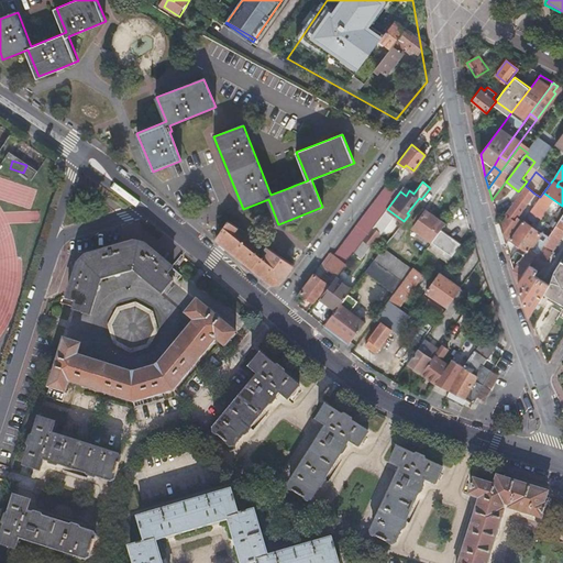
[(334,254),(345,264),(363,241),(373,228),(387,209),(400,191),(389,183),(361,221),(334,254)]
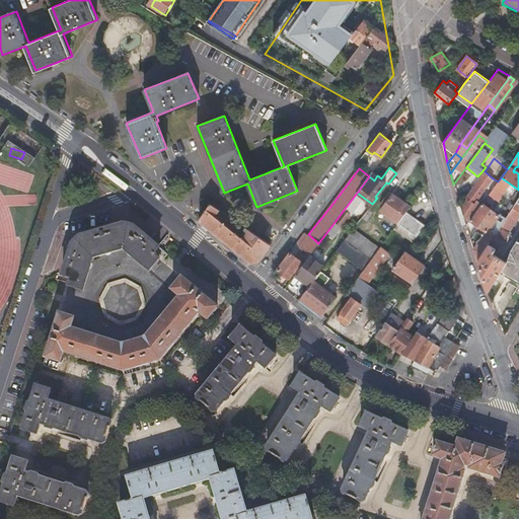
[(466,226),(470,220),(482,204),(476,201),(484,191),(493,178),(485,171),(460,205),(463,215),(466,226)]
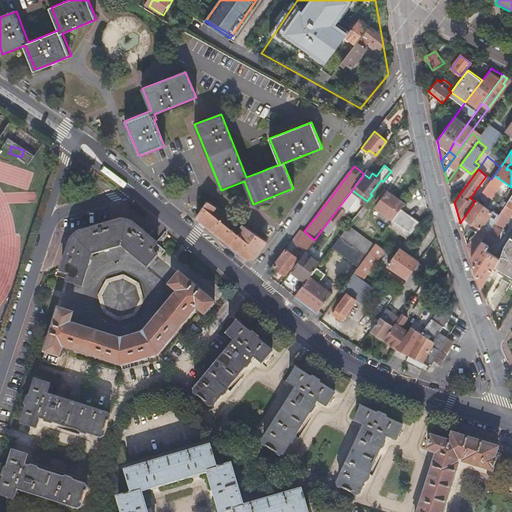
[(477,188),(482,192),(491,179),(486,176),(477,188)]
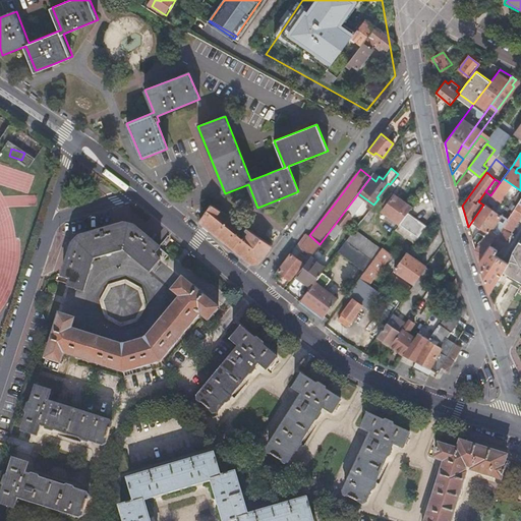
[(500,182),(490,195),(497,199),(505,186),(500,182)]
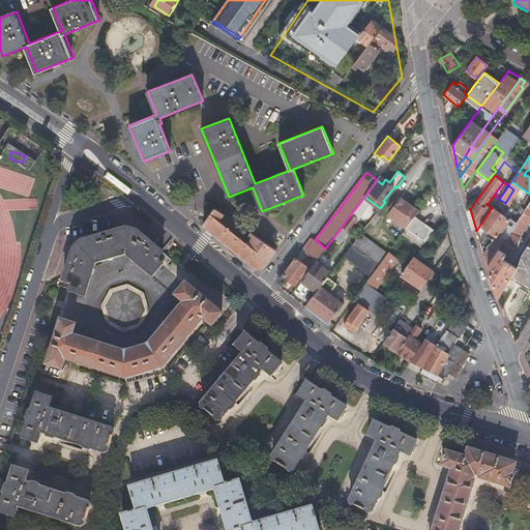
[(389,214),(398,221),(407,227),(415,215),(419,210),(402,197),(389,214)]
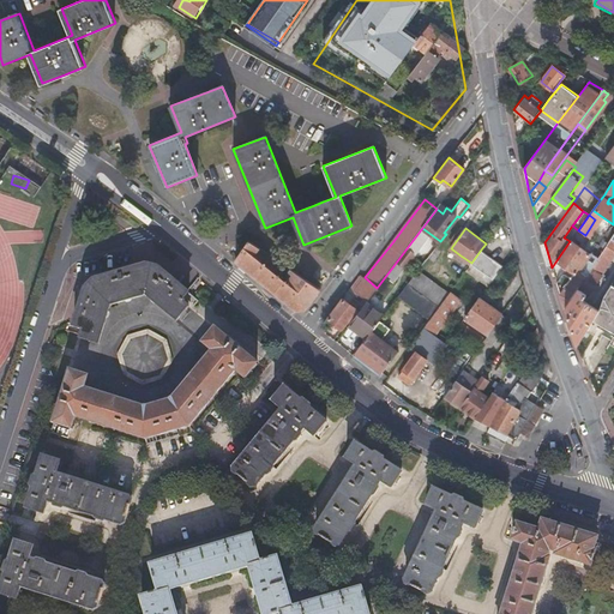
[(572,329),(577,347),(594,320),(600,309),(583,300),(587,294),(589,295),(613,257),(613,233),(587,276),(565,308),(572,329)]
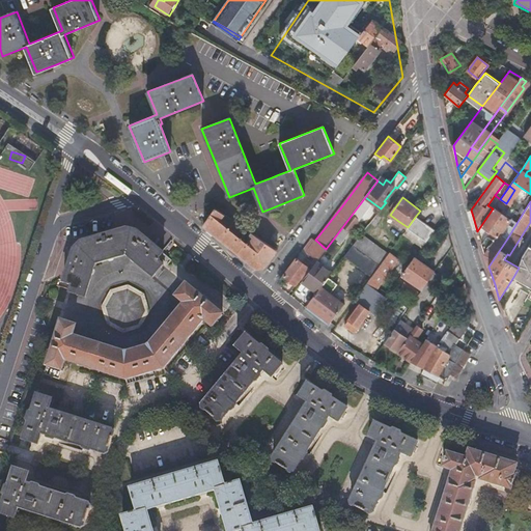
[(206,221),(203,225),(229,246),(257,268),(264,267),(277,250),(252,232),(250,235),(254,238),(249,244),(243,240),(244,238),(241,235),(245,228),(230,218),(229,220),(232,223),(229,226),(220,220),(224,214),(216,208),(206,221)]
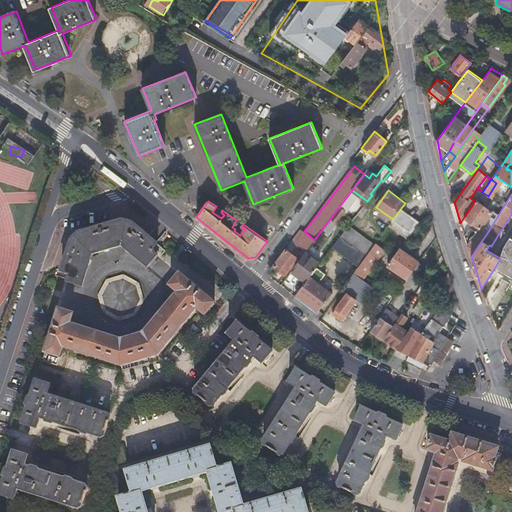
[(467,245),(471,257),(489,230),(482,225),(491,212),(476,201),(475,201),(464,217),(480,228),(477,233),(472,229),(469,229),(464,237),(467,245)]
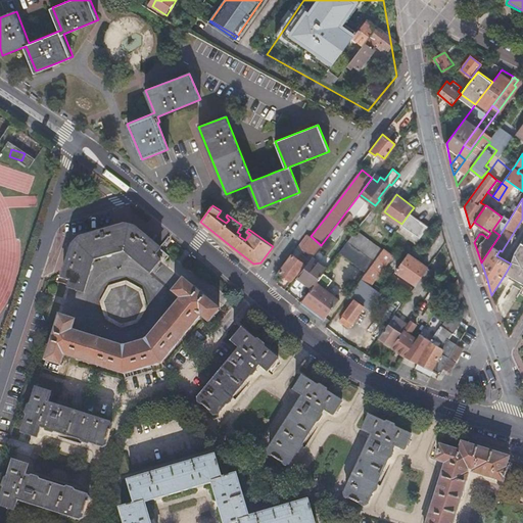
[(372,209),(365,220),(369,224),(377,214),(372,209)]
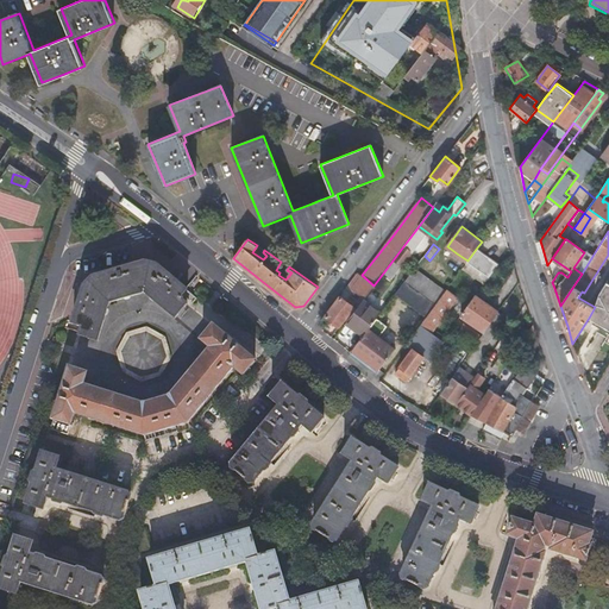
[(403,246),(393,261),(401,267),(412,252),(403,246)]
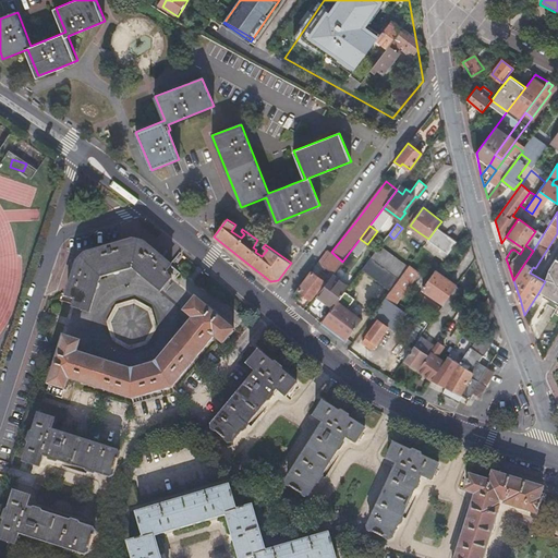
[(428,239),(447,254),(456,241),(437,227),(428,239)]
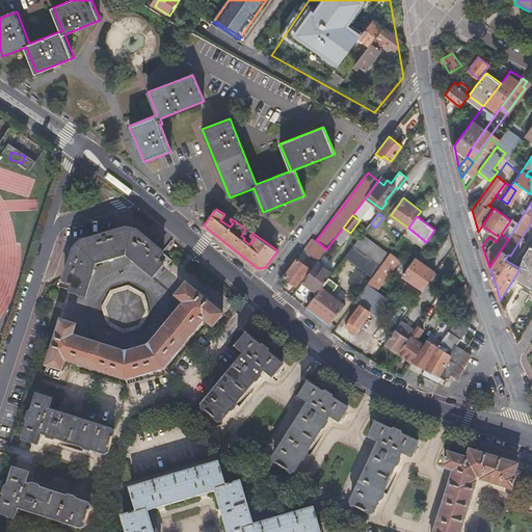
[(399,221),(396,224),(405,232),(408,228),(399,221)]
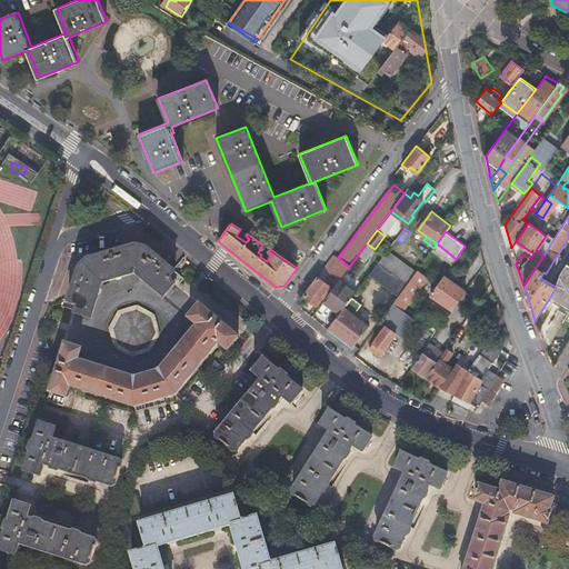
[(417,245),(429,255),(432,249),(433,248),(423,240),(421,239),(417,245)]
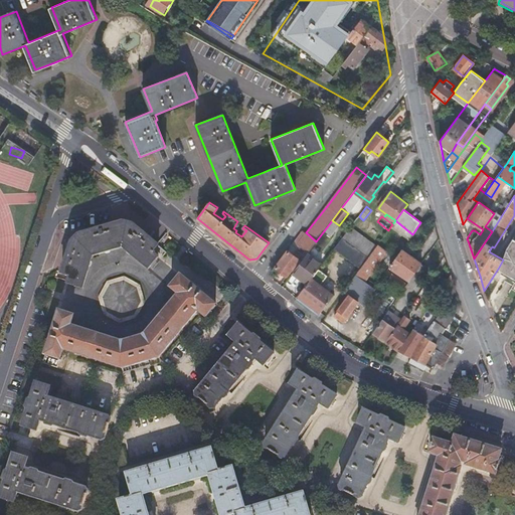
[(391,225),(409,239),(412,234),(395,220),(392,224),(391,225)]
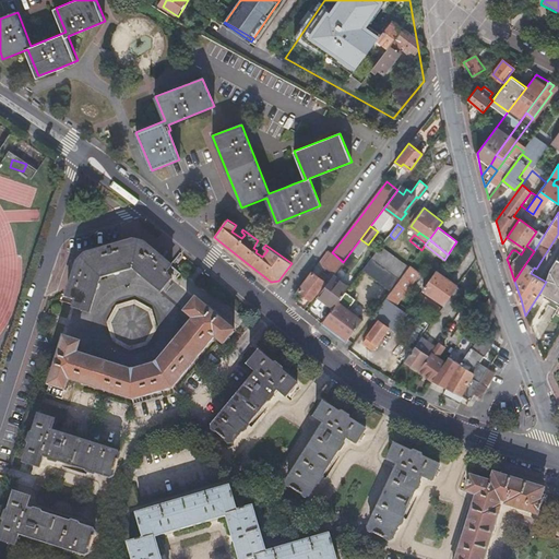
[(132,241),(85,256),(76,264),(67,297),(67,298),(75,300),(73,308),(90,313),(100,280),(132,269),(161,290),(170,278),(169,277),(173,274),(176,277),(179,273),(161,257),(144,244),(132,241)]
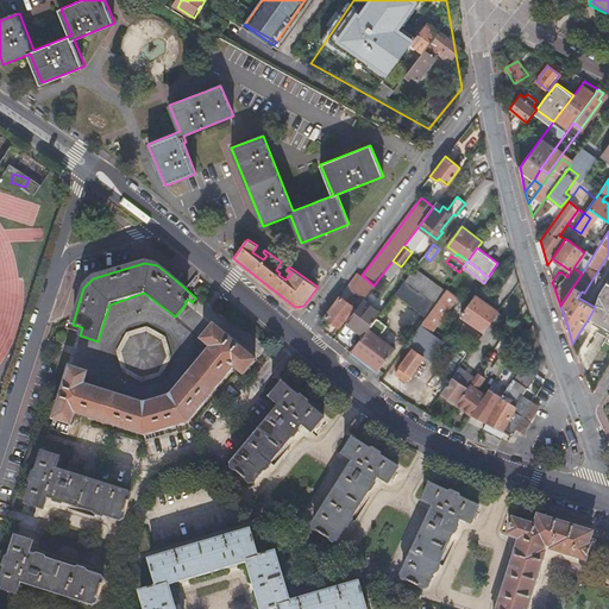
[(410,274),(405,281),(406,281),(418,290),(435,303),(445,290),(415,268),(410,274)]
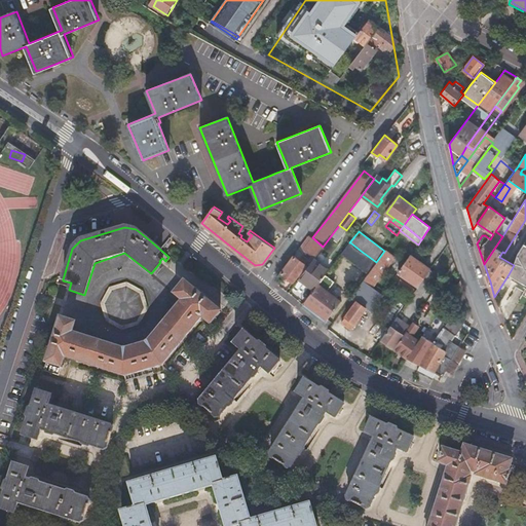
[(308,252),(312,256),(314,257),(323,247),(312,237),(304,249),(308,252)]
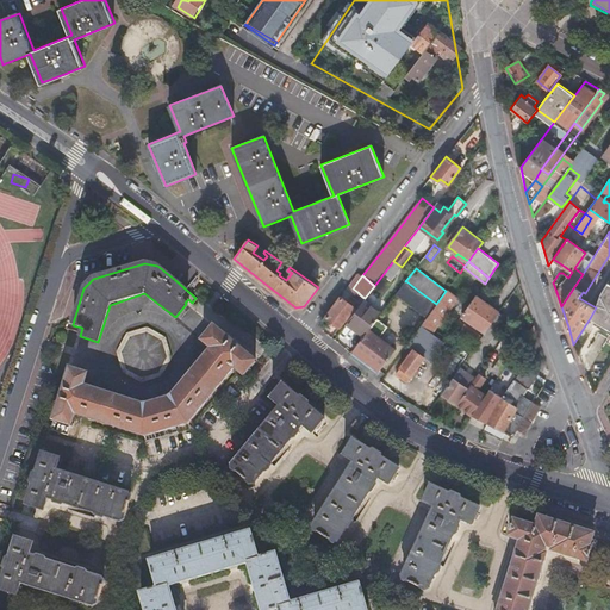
[(418,291),(406,281),(397,294),(409,304),(418,291)]
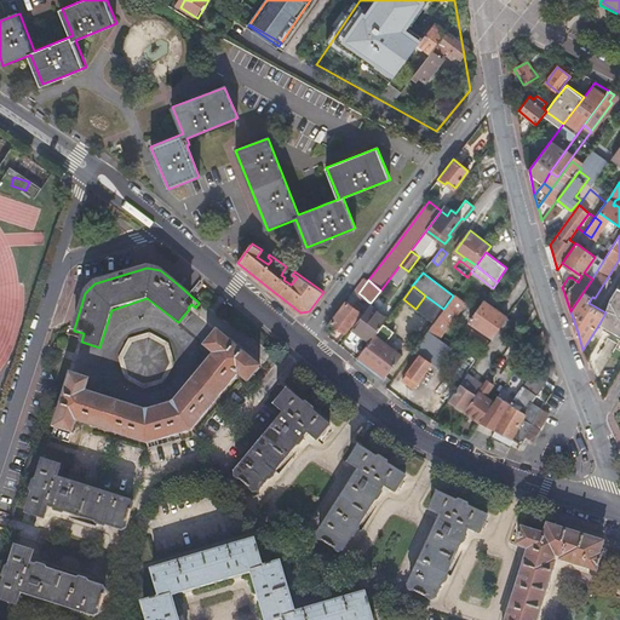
[(619,336),(619,288),(618,287),(610,299),(606,313),(600,323),(619,336)]
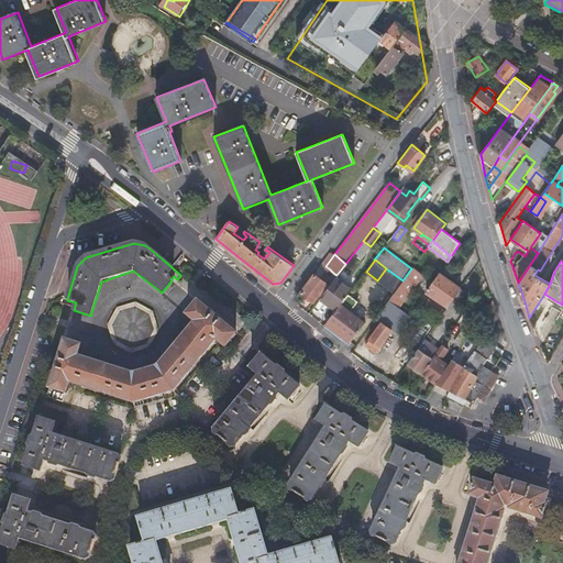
[(403,280),(370,327),(375,330),(364,344),(375,353),(379,346),(381,343),(384,345),(388,341),(385,339),(392,330),(384,323),(387,319),(388,320),(422,273),(414,266),(411,268),(403,280)]
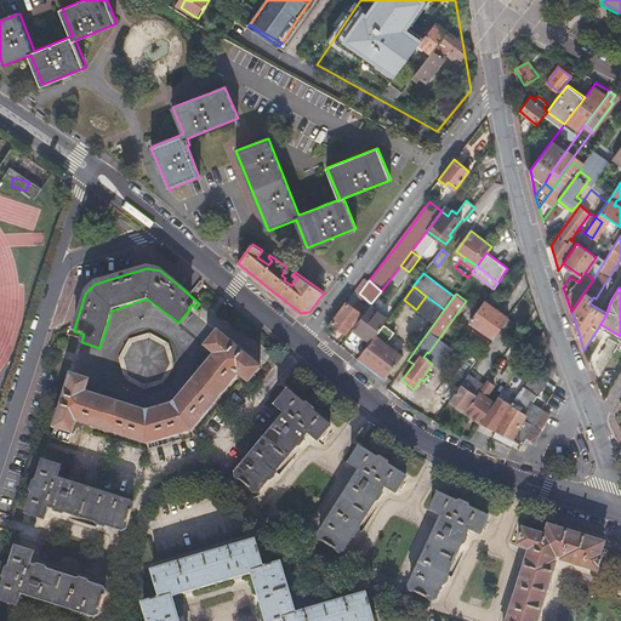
[(331,322),(346,332),(369,302),(364,297),(362,300),(359,298),(353,307),(347,301),(331,322)]
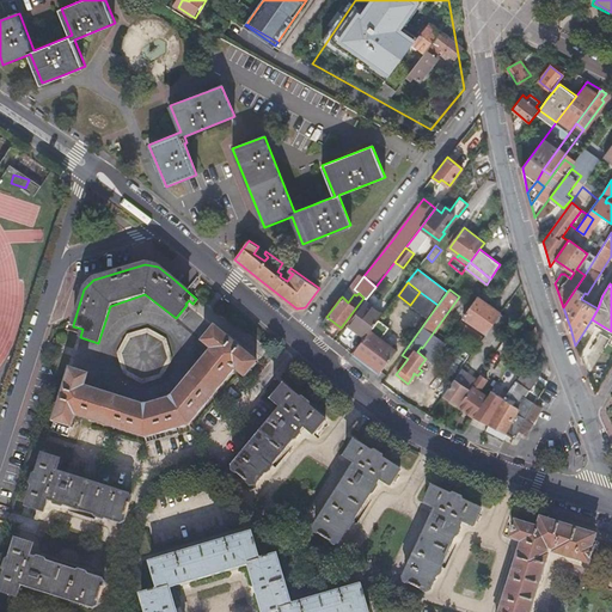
[(477,297),(471,305),(463,316),(487,332),(500,313),(477,297)]
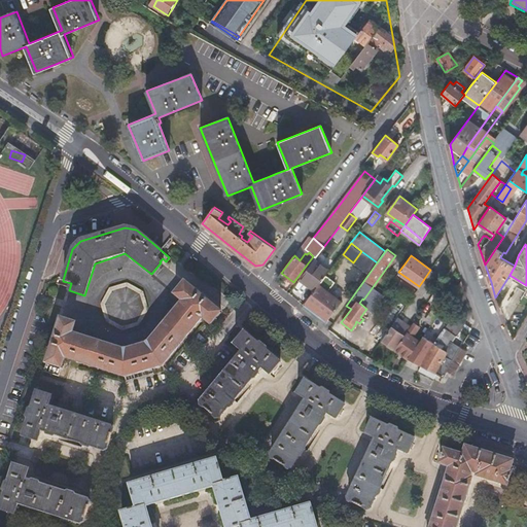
[(314,259),(300,279),(314,289),(318,284),(328,271),(314,259)]
